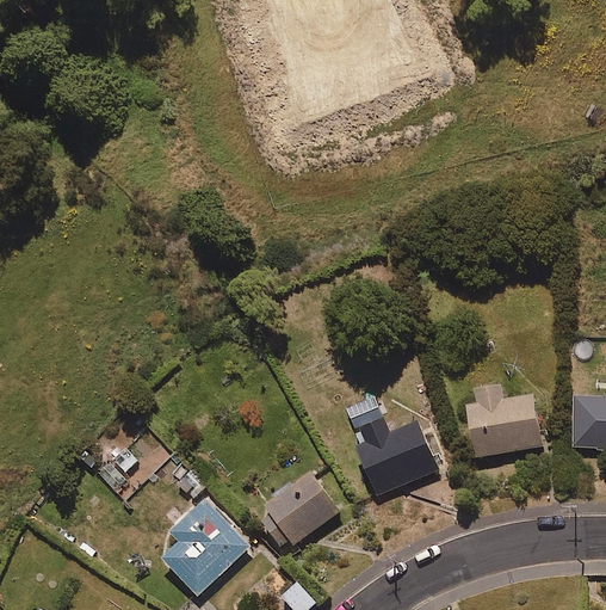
[(501,387),(477,390),(480,406),(468,408),(476,457),(543,447),(536,396),(504,401),(501,387)]
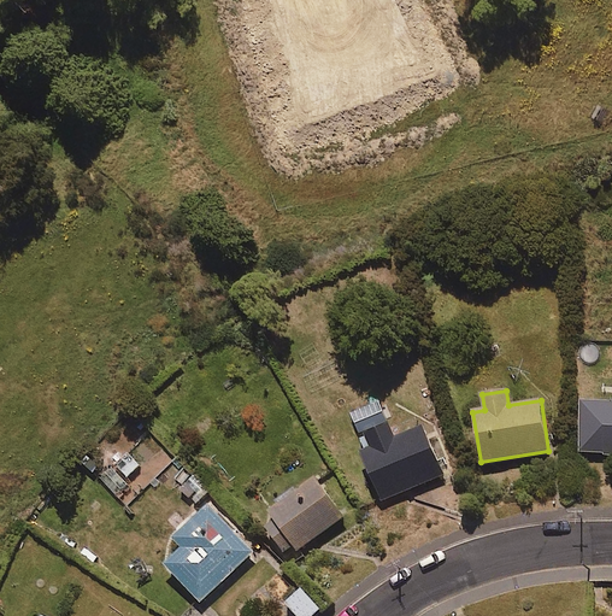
[(611,391),(575,391),(574,456),(611,456),(611,391)]
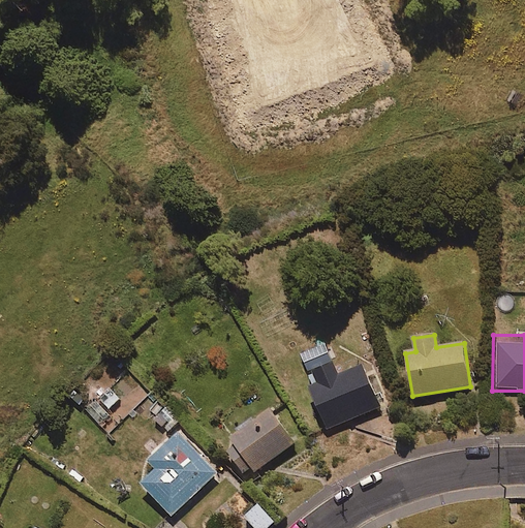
[(338,376),(334,365),(304,377),(326,429),(379,406),(363,366),(338,376)]
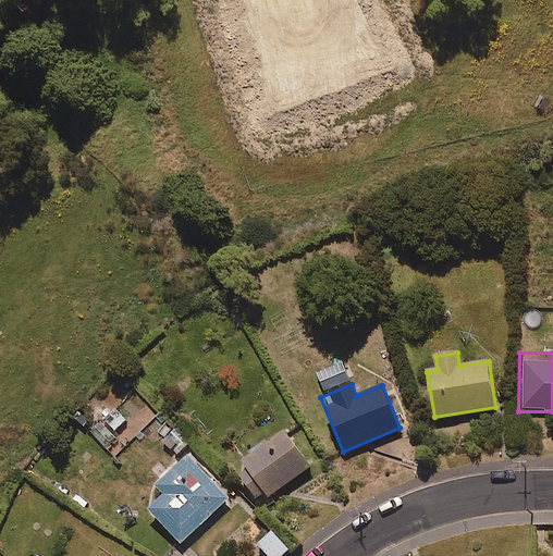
[(113,406),(100,416),(112,432),(126,423),(113,406)]
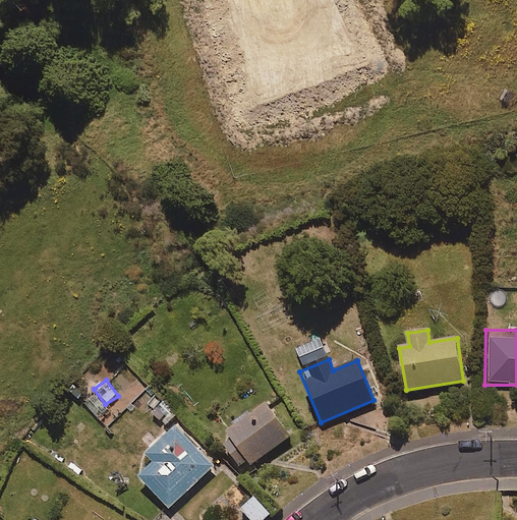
[(290,436),(265,401),(217,436),(241,470),(290,436)]
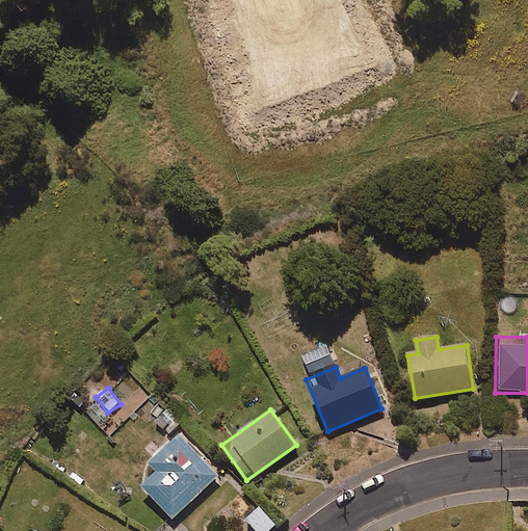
[(217,476),(179,435),(149,465),(156,472),(140,487),(172,519),(217,476)]
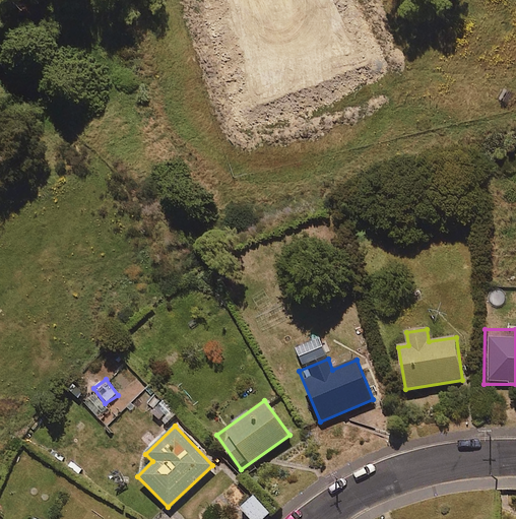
[(262,518),(268,514),(253,498),(241,509),(249,518),(262,518)]
